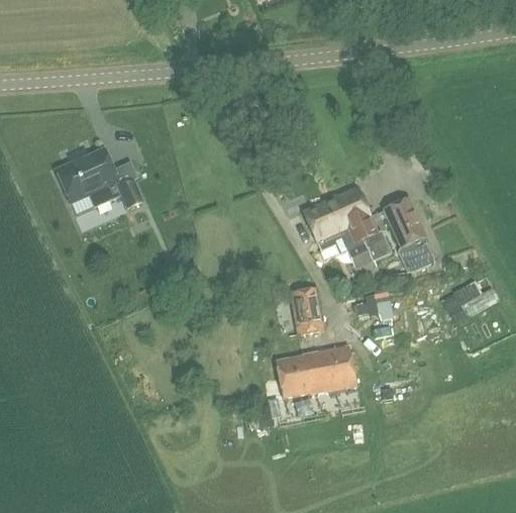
[(104,148),(56,170),(70,201),(88,193),(94,206),(121,194),(127,207),(142,200),(132,179),(119,185),(117,181),(117,180),(104,148)]
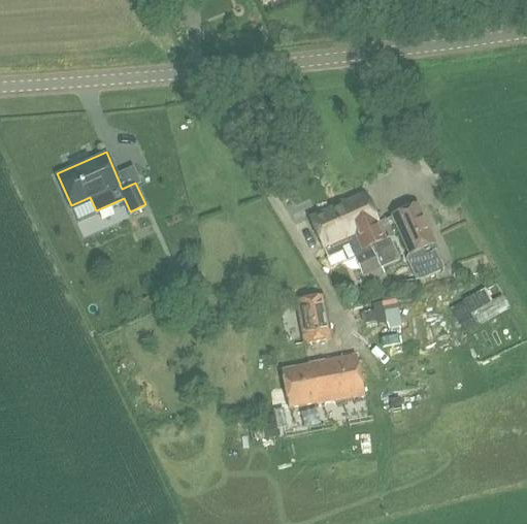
[(365,190),(338,201),(346,219),(352,217),(353,221),(350,222),(356,237),(358,236),(362,247),(370,243),(371,248),(375,246),(379,253),(376,254),(381,264),(398,257),(390,238),(386,240),(365,190)]
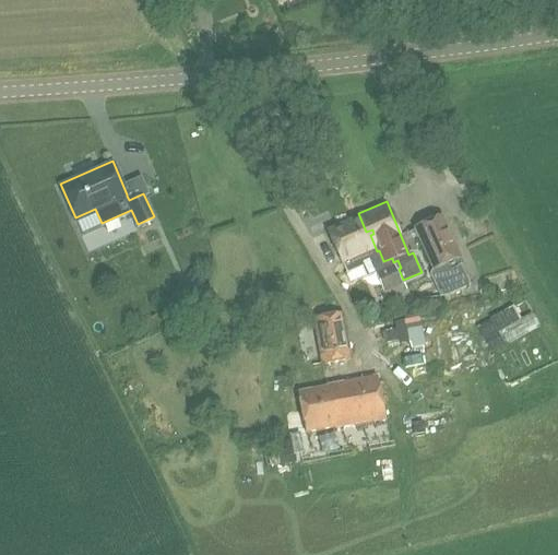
[(366,232),(358,213),(328,226),(342,259),(346,257),(349,262),(377,251),(370,235),(374,234),(372,229),(366,232)]
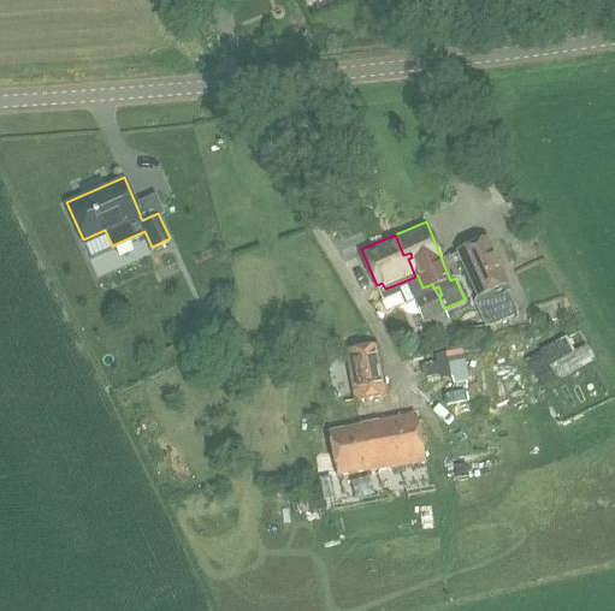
[(507,282),(486,235),(457,248),(478,294),(507,282)]
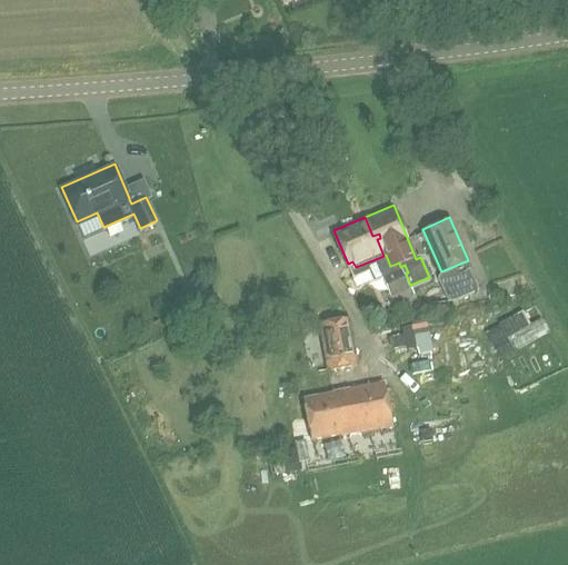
[(405,265),(400,267),(381,275),(390,294),(394,303),(414,294),(410,285),(406,274),(408,273),(405,265)]
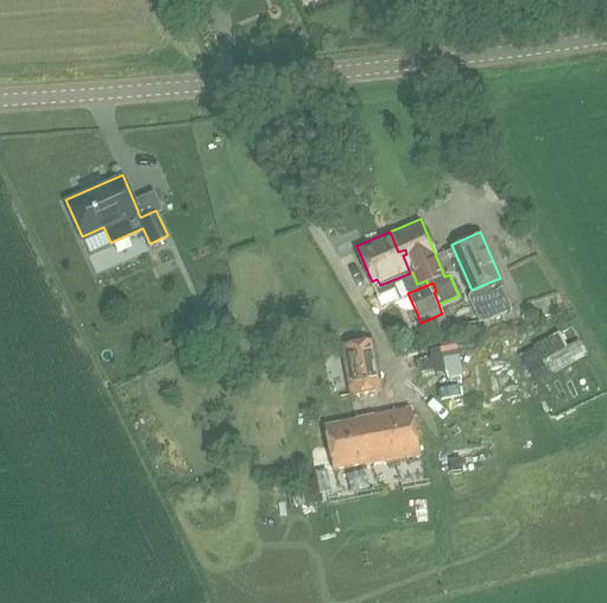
[(380,388),(372,338),(341,344),(348,393),(380,388)]
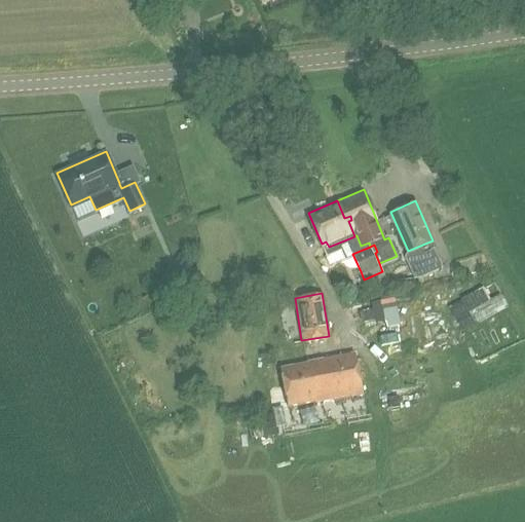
[(315,401),(323,400),(363,393),(355,351),(308,360),(308,362),(280,367),(288,404),(315,399),(315,401)]
